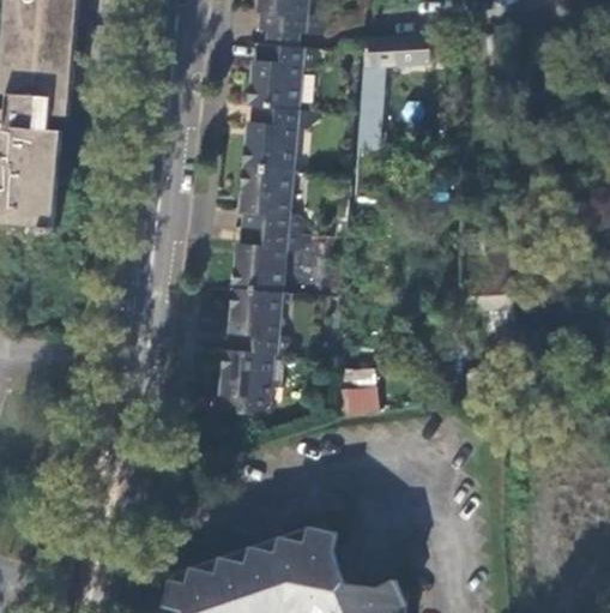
[(0,78),(0,95),(7,95),(6,113),(0,112),(0,224),(40,227),(40,234),(53,235),(64,132),(53,131),(54,116),(70,118),(79,0),(7,0),(1,74),(0,78)]
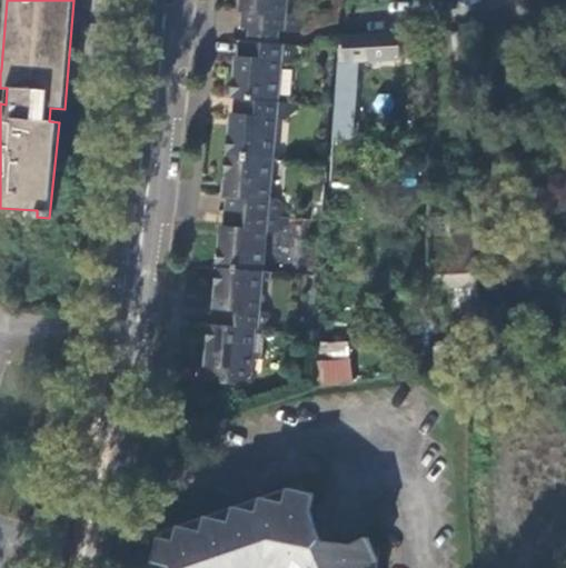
[(244,0),(241,27),(280,30),(288,31),(290,15),(281,13),(281,0),(244,0)]
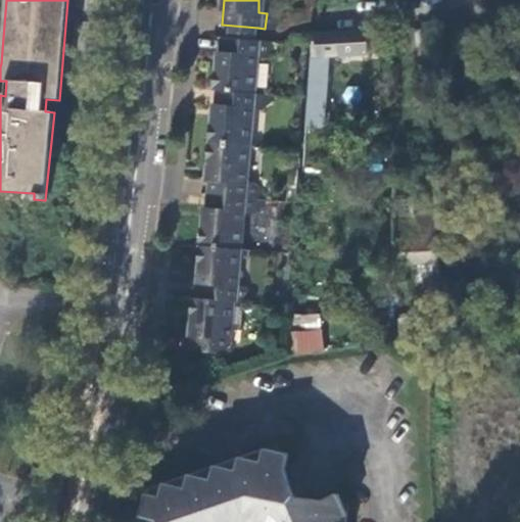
[(257,28),(222,25),(221,36),(256,39),(257,28)]
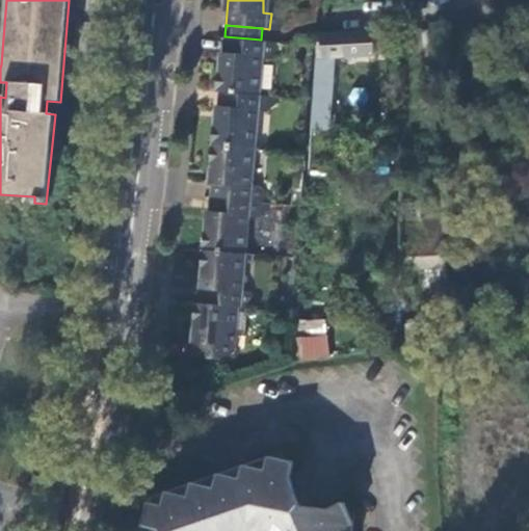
[(370,56),(369,32),(316,35),(310,130),(325,131),(332,58),(370,56)]
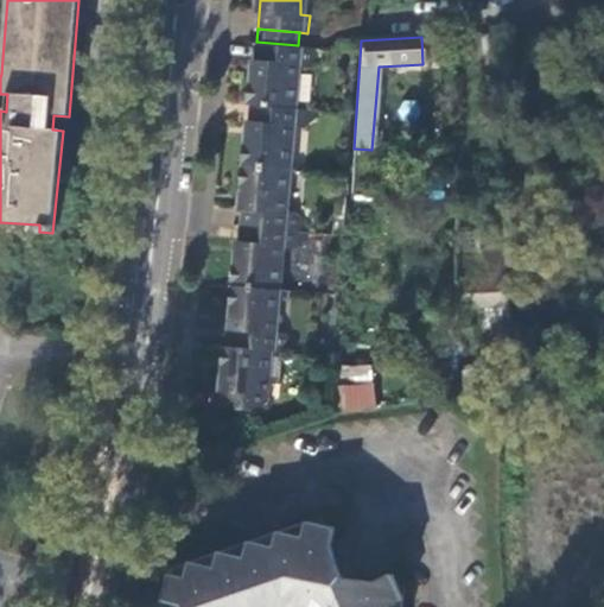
[(305,65),(306,46),(298,45),(256,42),(253,74),(247,73),(245,105),(252,105),(294,109),(298,65),(305,65)]
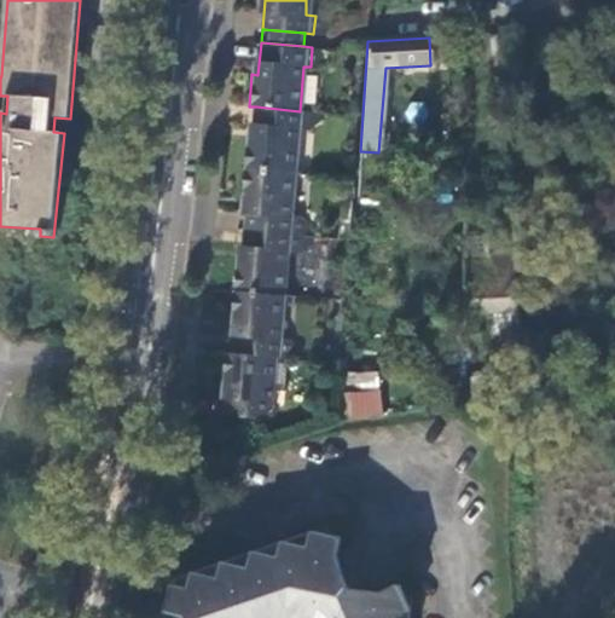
[(307,130),(308,111),(300,111),(256,107),(253,138),(247,138),(244,167),(295,172),(300,128),(307,130)]
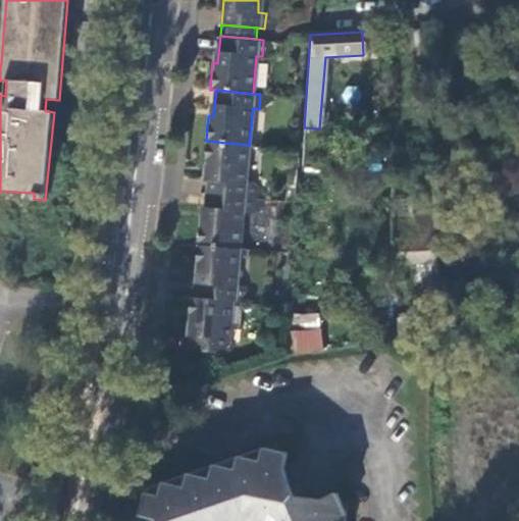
[(205,193),(251,197),(252,180),(245,180),(249,145),(206,141),(203,166),(207,166),(205,193)]
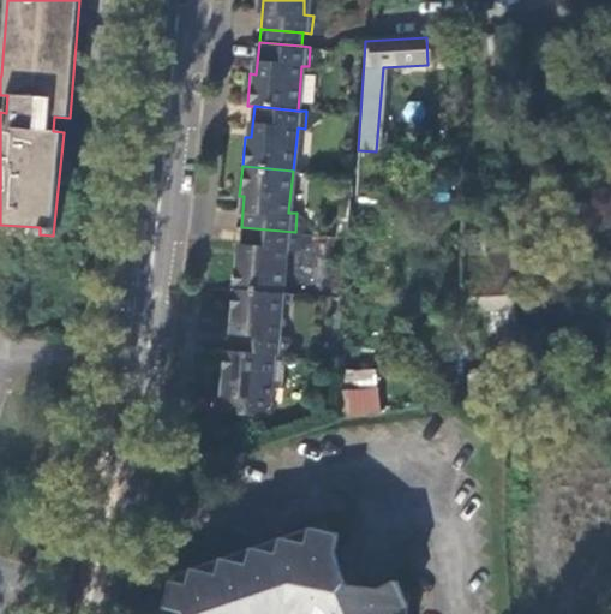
[(228,287),(281,293),(285,249),(293,250),(295,232),(241,227),(238,257),(232,256),(228,287)]
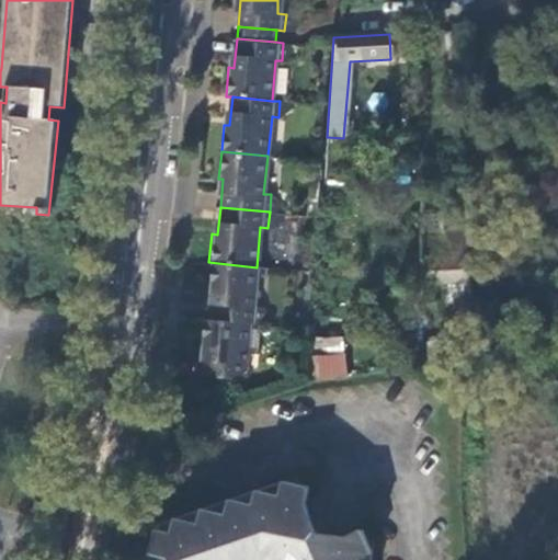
[(464,243),(471,243),(470,228),(441,230),(441,238),(422,239),(424,303),(437,301),(436,284),(466,283),(464,243)]
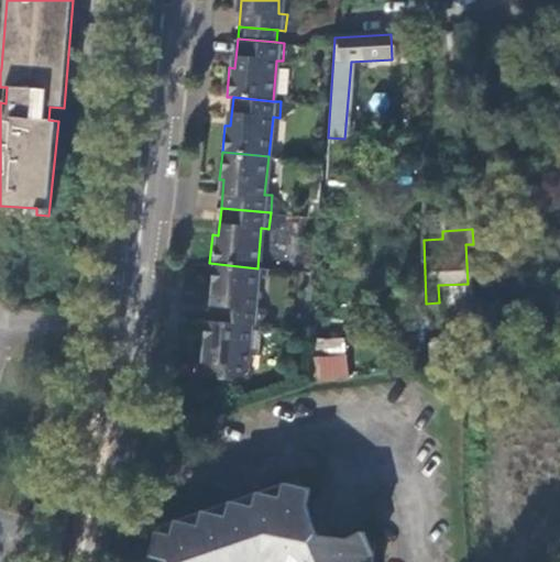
[(248,323),(260,326),(262,309),(253,308),(257,268),(209,263),(206,290),(212,291),(210,320),(248,323)]
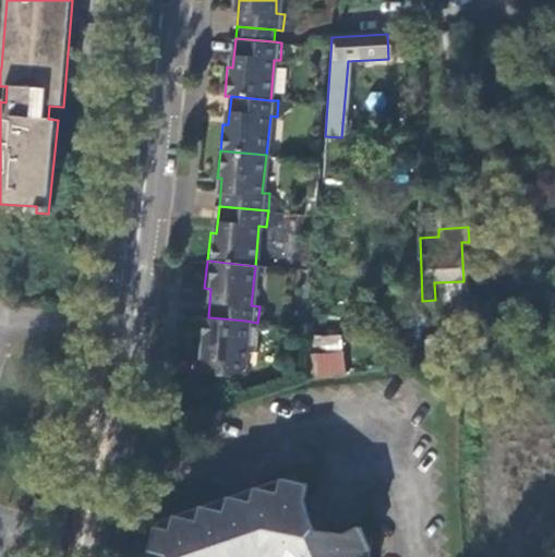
[(453,331),(469,331),(468,307),(451,309),(453,331)]
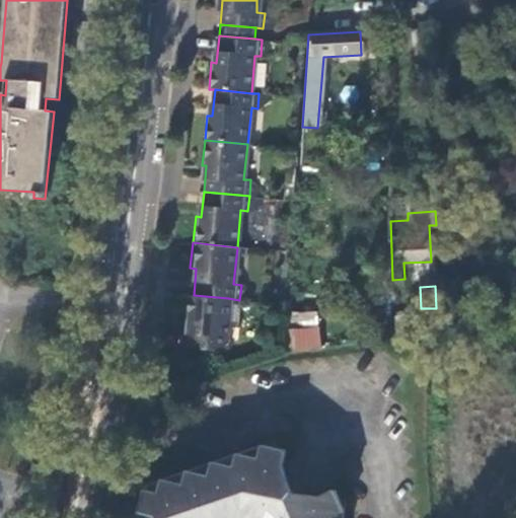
[(228,298),(194,295),(187,294),(183,318),(190,319),(187,345),(211,348),(224,343),(226,326),(228,298)]
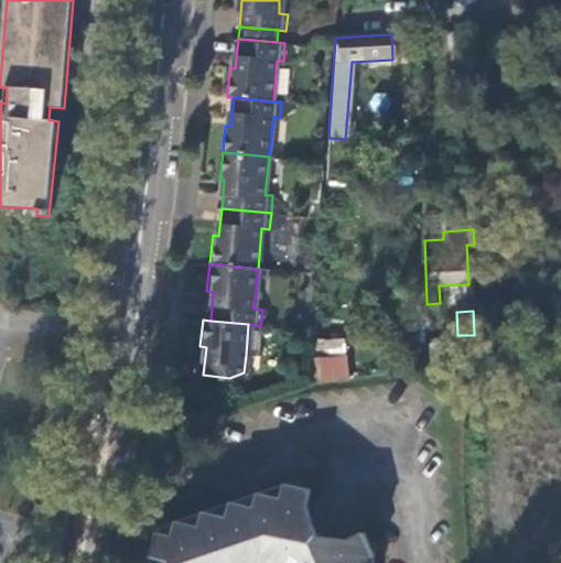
[(257,356),(260,326),(248,324),(246,355),(257,356)]
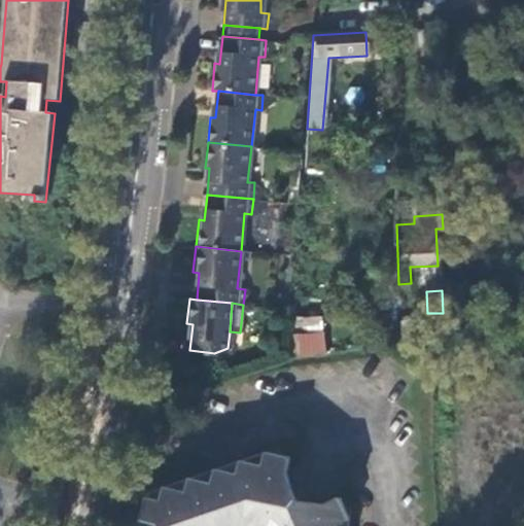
[(323,356),(321,319),(302,319),(302,310),(289,310),(282,353),(284,353),(284,358),(323,356)]
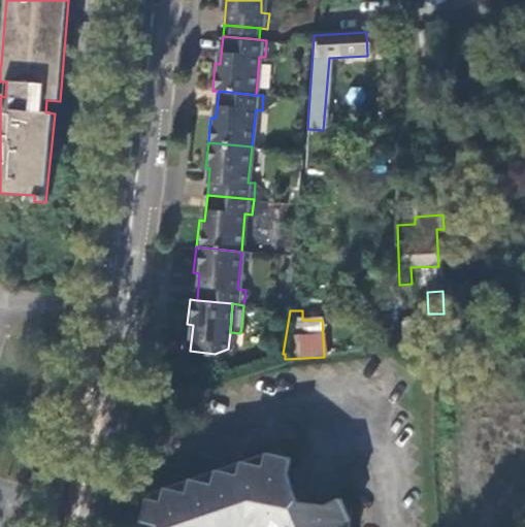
[(340,526),(343,507),(337,506),(333,496),(319,502),(292,499),(282,471),(285,457),(275,454),(273,448),(146,493),(139,521),(160,525),(161,526),(340,526)]
